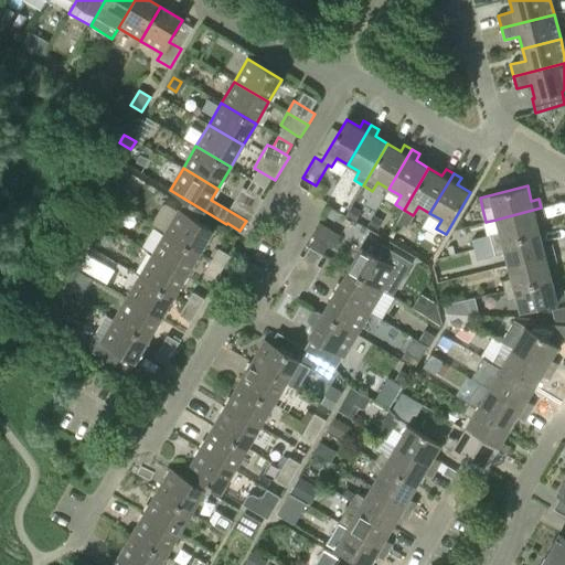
[(263,201),(259,199),(247,190),(242,188),(235,199),(256,212),(263,201)]
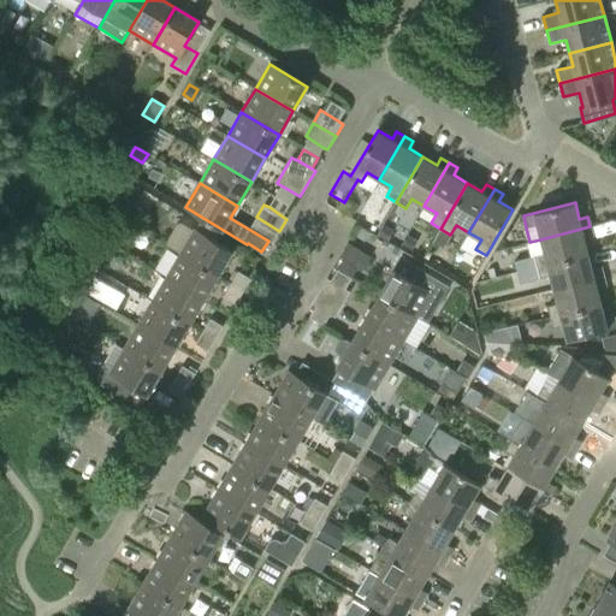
[(172,249),(182,225),(170,221),(161,246),(172,249)]
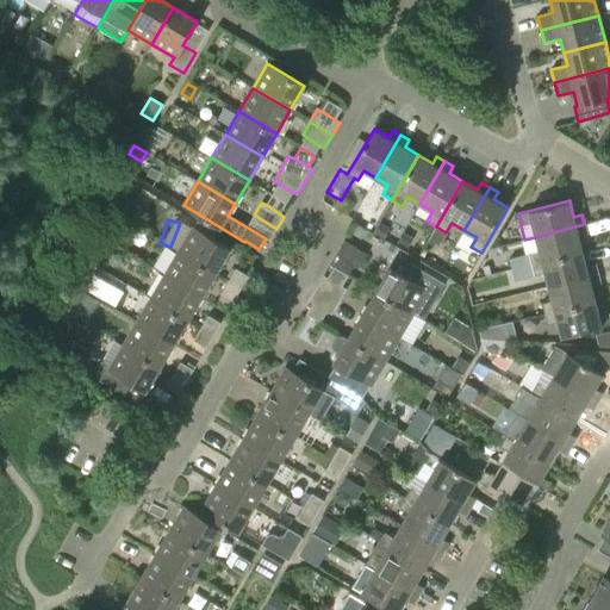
[(378,224),(373,234),(383,238),(387,230),(378,224)]
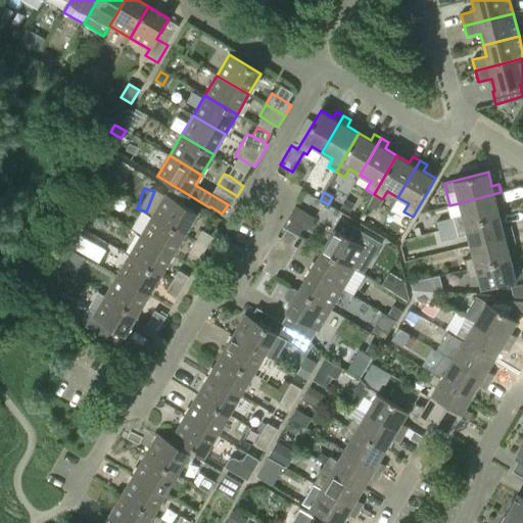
[(453,218),(456,227),(498,216),(495,202),(503,200),(501,192),(459,203),(462,215),(453,218)]
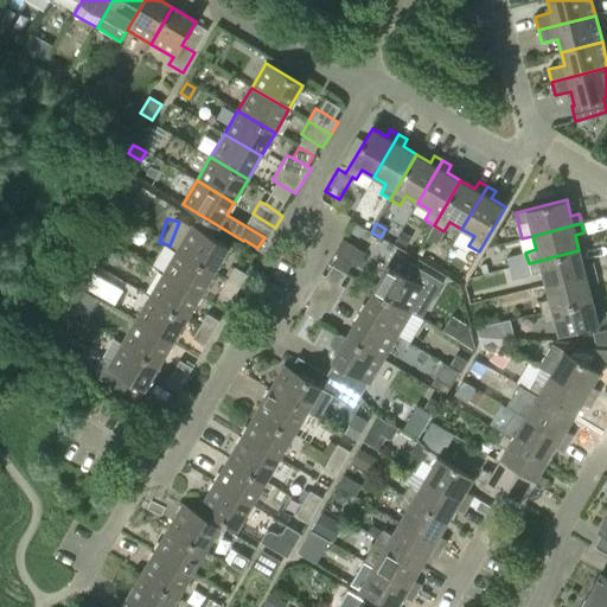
[(191,227),(177,250),(215,273),(229,248),(191,227)]
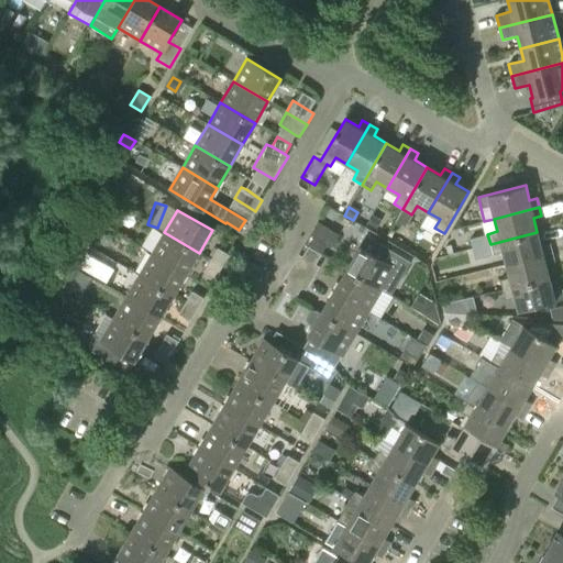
[(376,230),(382,221),(372,217),(367,224),(376,230)]
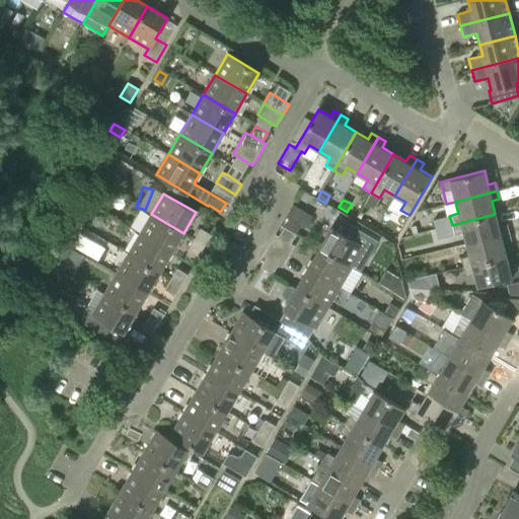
[(183,233),(151,214),(140,233),(171,252),(183,233)]
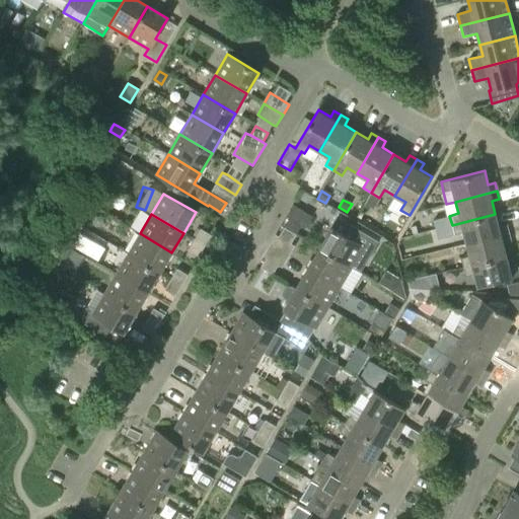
[(463,232),(466,244),(508,233),(506,225),(499,227),(495,214),(452,225),(454,234),(463,232)]
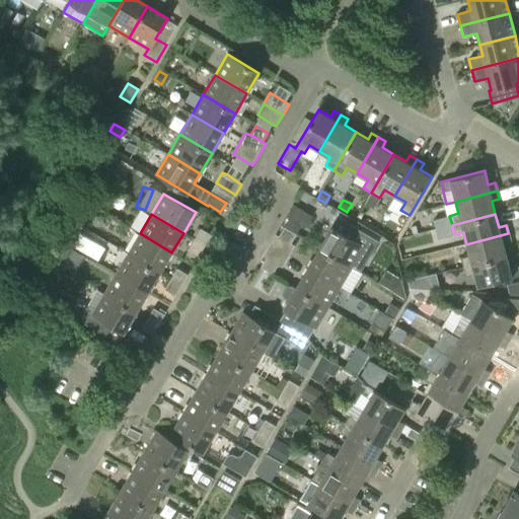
[(445,215),(429,219),(434,237),(450,233),(445,215)]
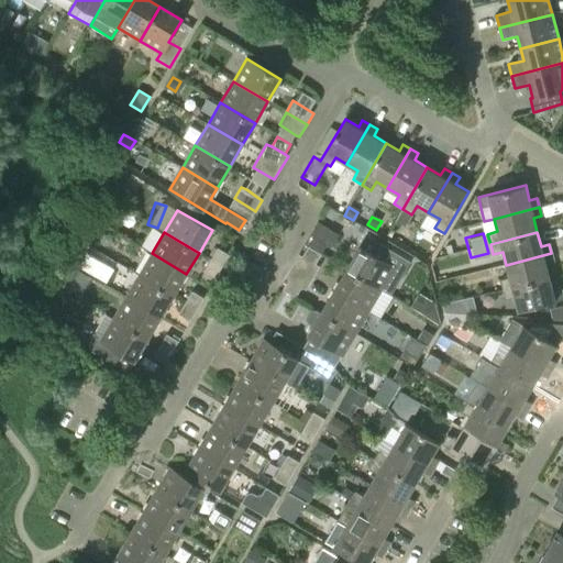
[(331,246),(315,236),(309,246),(324,256),(331,246)]
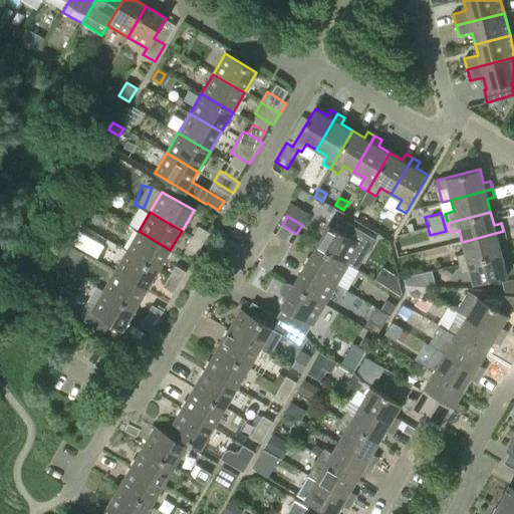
[(329,226),(328,226),(316,246),(347,264),(356,270),(374,239),(335,216),(329,226)]
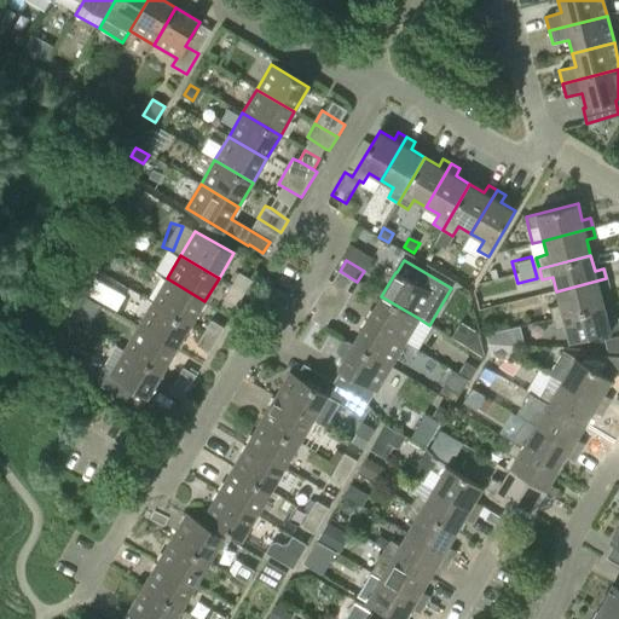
[(253,281),(239,273),(232,287),(244,294),(253,281)]
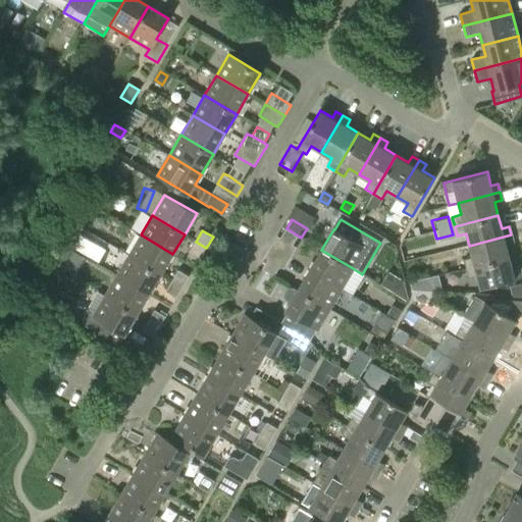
[(75,235),(69,249),(96,260),(102,247),(75,235)]
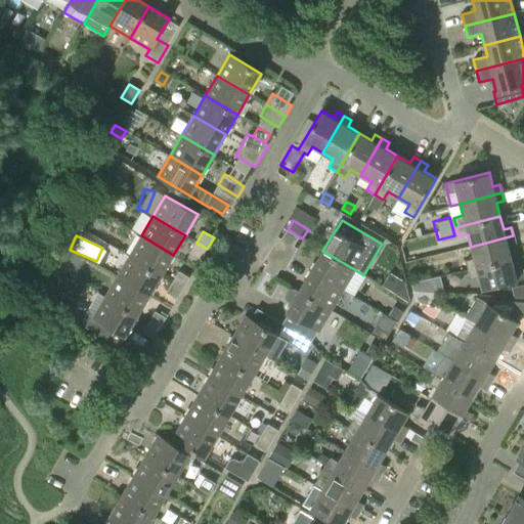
[(129,256),(161,275),(173,255),(141,235),(129,256)]
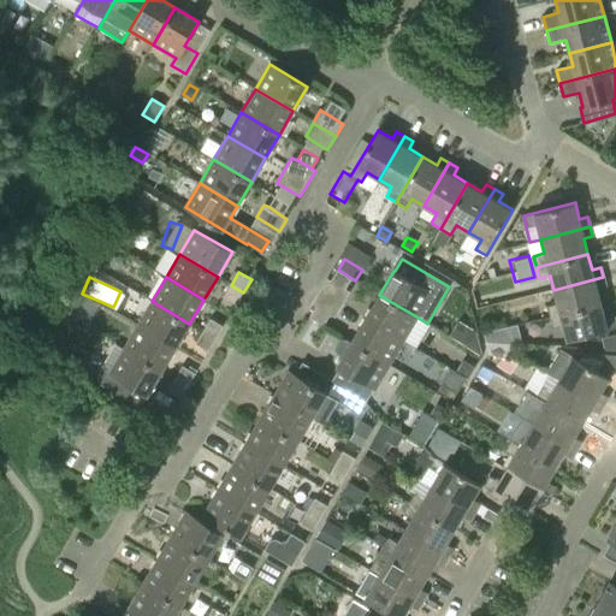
[(546,306),(550,318),(600,304),(597,289),(605,286),(603,277),(554,290),(557,303),(546,306)]
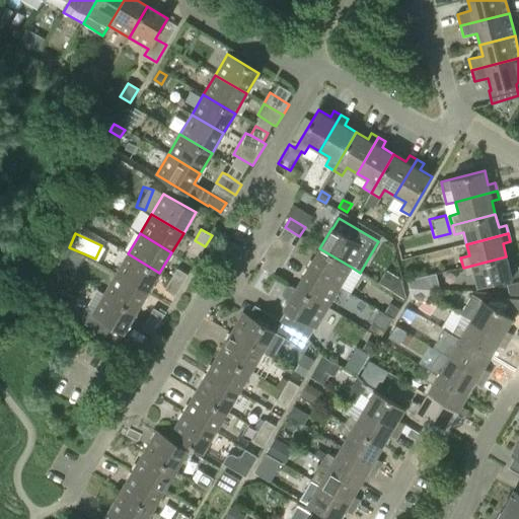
[(288,256),(294,246),(276,235),(270,246),(288,256)]
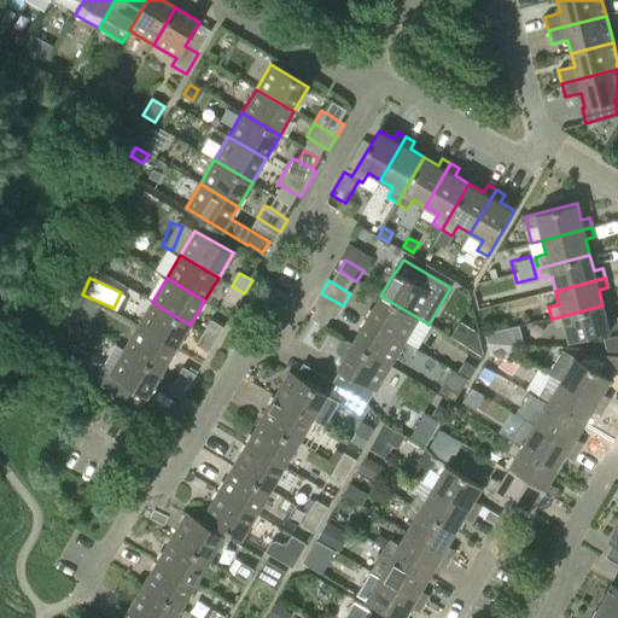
[(225,298),(237,305),(244,293),(232,286),(225,298)]
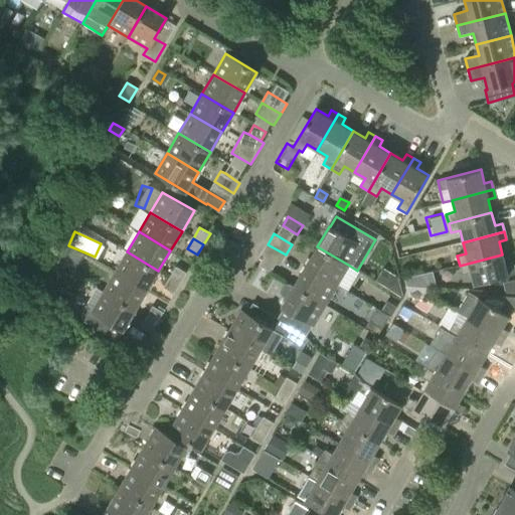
[(268,244),(261,254),(280,266),(286,254),(268,244)]
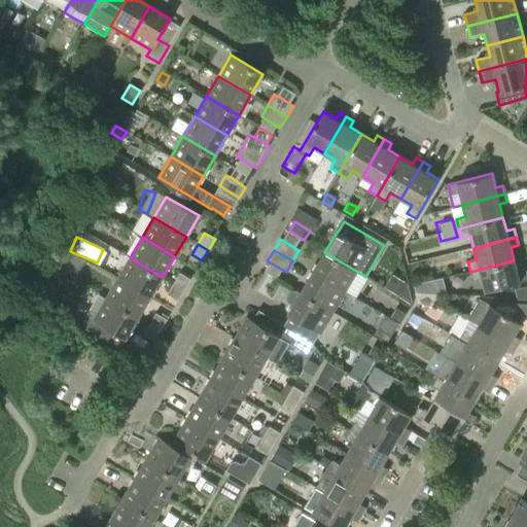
[(73,276),(81,258),(67,252),(59,269),(73,276)]
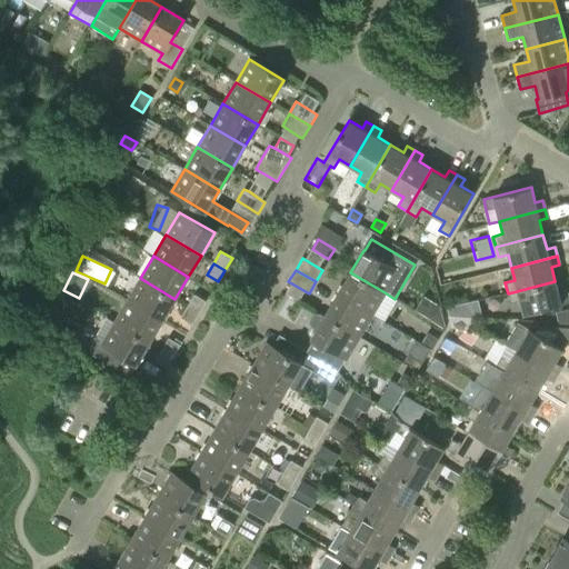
[(385,292),(350,272),(338,295),(372,315),(385,292)]
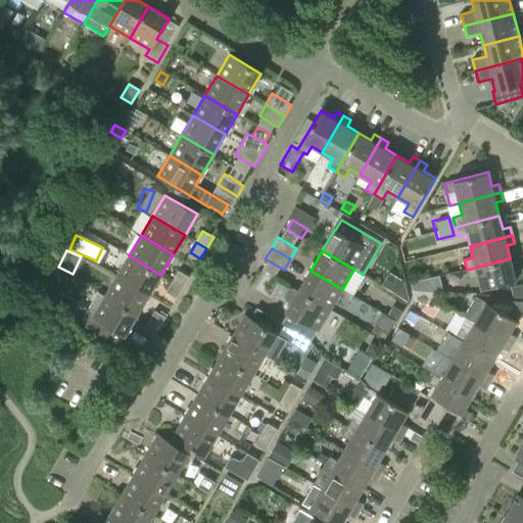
[(117,276),(149,294),(160,275),(129,255),(117,276)]
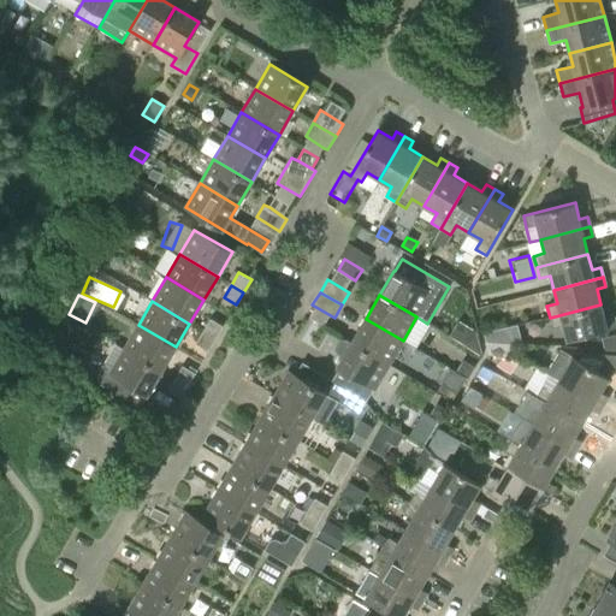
[(605,320),(600,304),(550,318),(552,329),(563,326),(567,341),(615,327),(614,318),(605,320)]
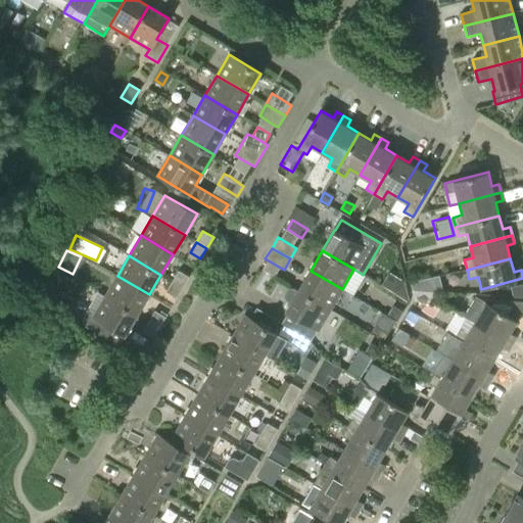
[(189,278),(179,271),(173,282),(183,288),(189,278)]
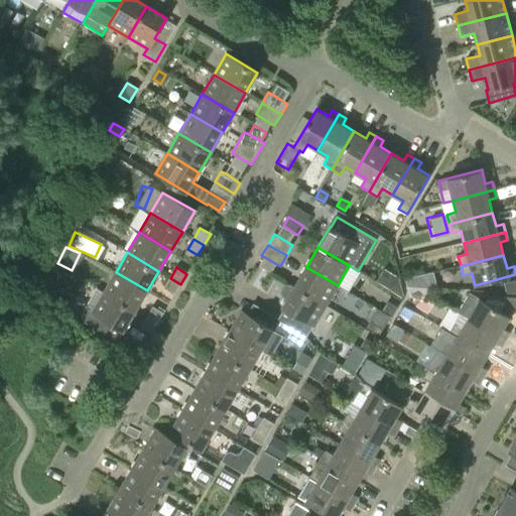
[(294,286),(326,305),(338,285),(306,267),(294,286)]
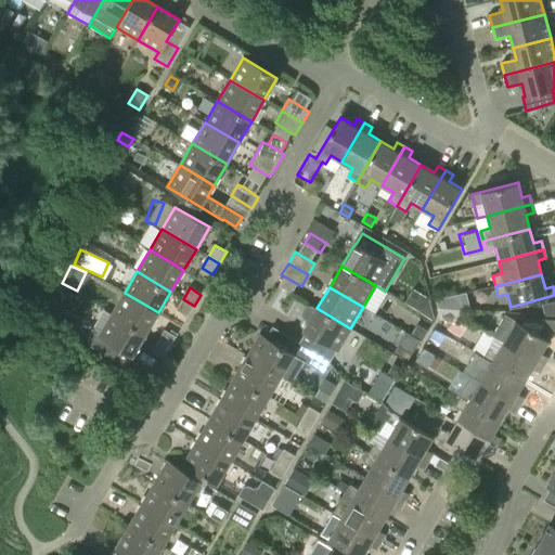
[(404,302),(420,312),(428,298),(413,288),(404,302)]
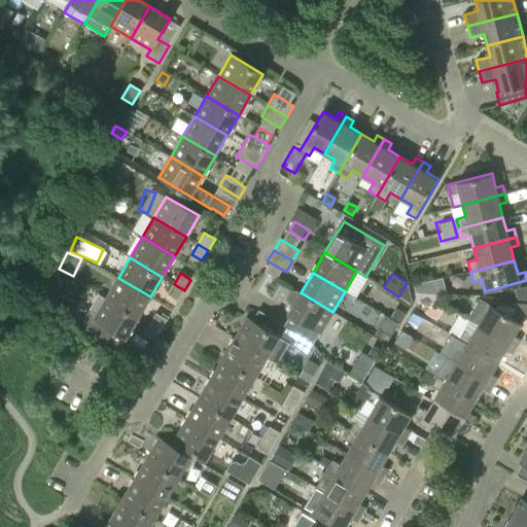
[(150,296),(118,278),(106,297),(138,317),(150,296)]
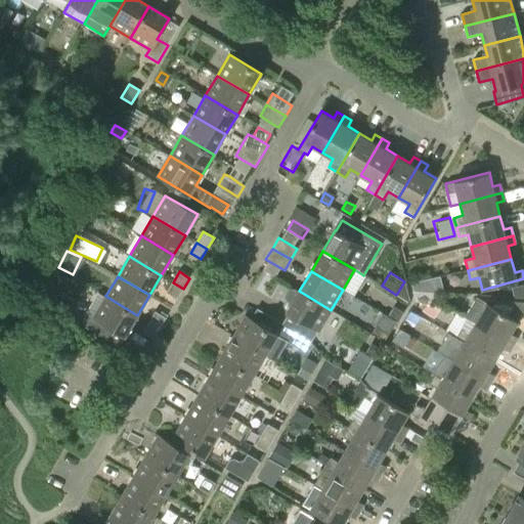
[(167,294),(177,299),(183,289),(173,282),(167,294)]
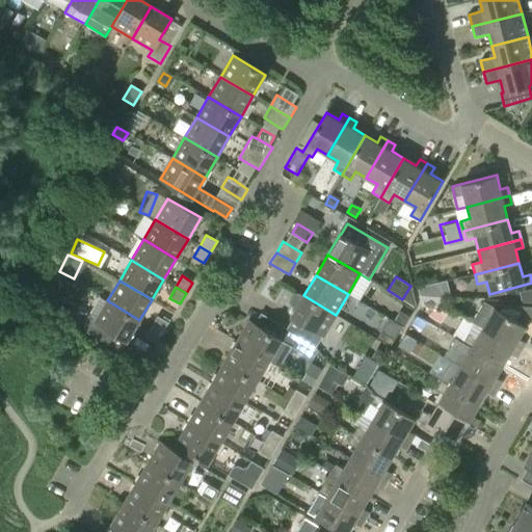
[(306,340),(316,346),(336,315),(303,295),(303,296),(299,294),(294,294),(290,302),(295,310),(291,316),(312,329),(306,339),(306,340)]
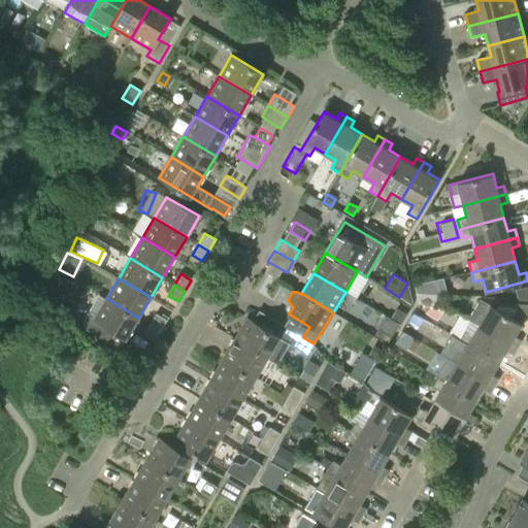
[(430,306),(433,307),(435,295),(415,293),(418,303),(430,306)]
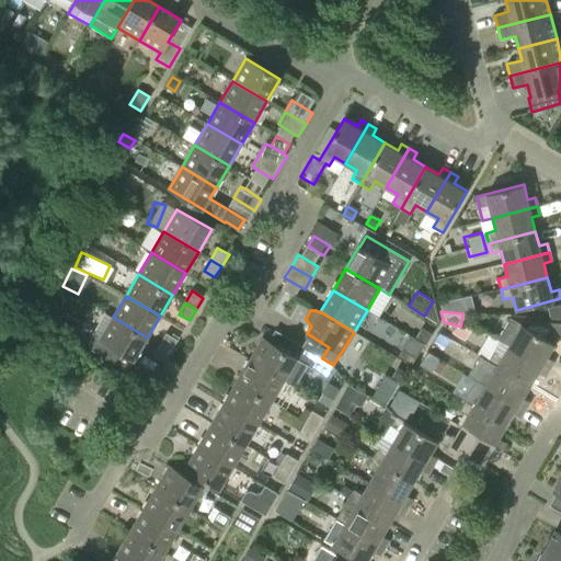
[(92,333),(94,334),(87,346),(124,369),(130,357),(134,359),(147,338),(113,317),(112,320),(104,315),(92,333)]
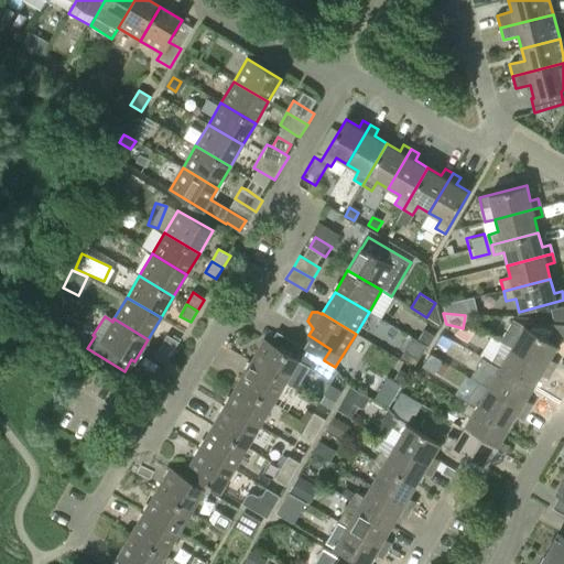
[(513,320),(500,340),(512,347),(552,371),(556,364),(550,359),(561,339),(563,339),(563,325),(529,323),(525,327),(513,320)]
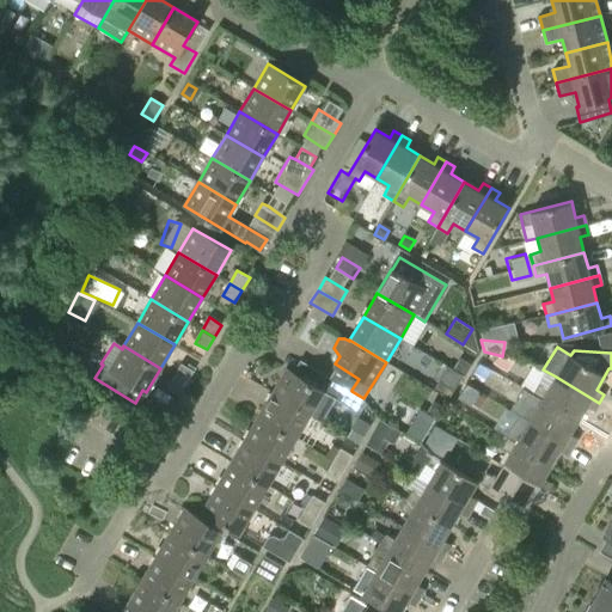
[(513,359),(502,356),(499,355),(494,362),(507,371),(513,359)]
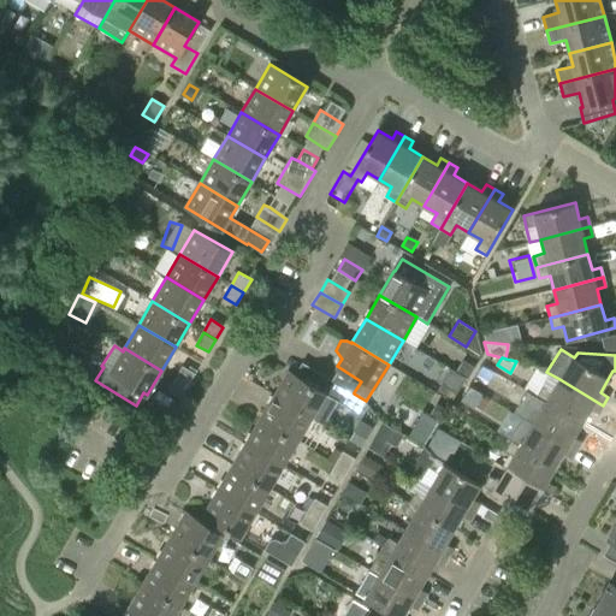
[(195,374),(182,367),(175,379),(188,386),(195,374)]
